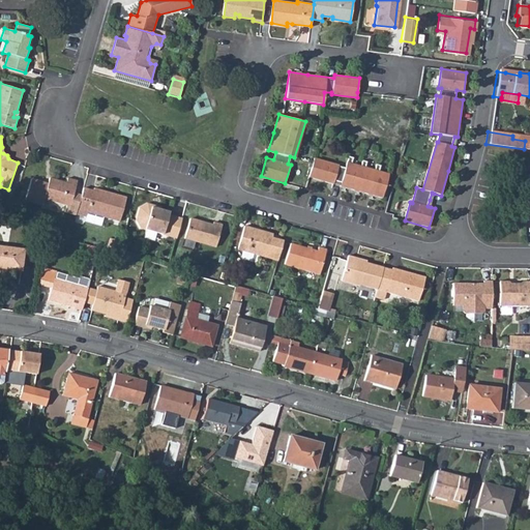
[(315,158),(310,177),(333,184),(334,182),(342,184),(342,186),(382,198),(389,174),(379,172),(381,166),(376,165),(375,170),(365,168),(367,162),(363,160),(361,167),(352,164),(354,157),(349,156),(346,169),(340,167),(340,166),(315,158)]
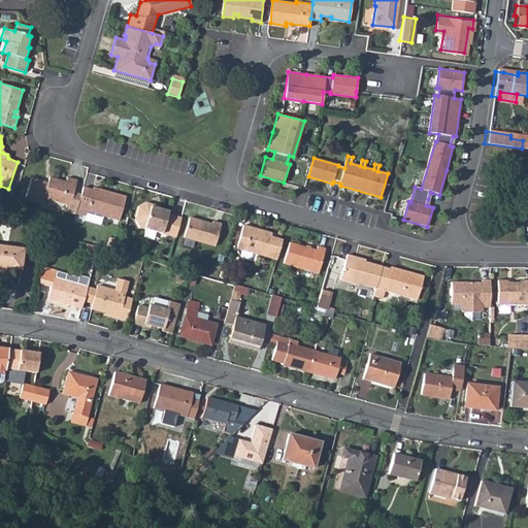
[(33,178),(27,199),(42,204),(44,198),(67,204),(65,209),(76,212),(81,194),(74,192),(77,180),(68,177),(66,182),(51,176),(48,183),(33,178)]
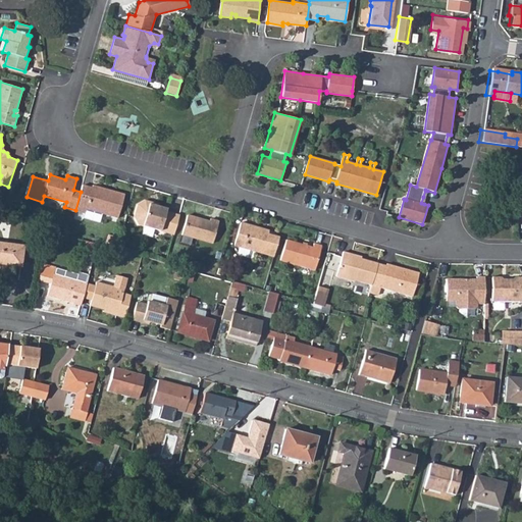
[(81,192),(75,210),(86,213),(88,208),(118,217),(125,195),(94,185),(93,188),(83,185),(81,192)]
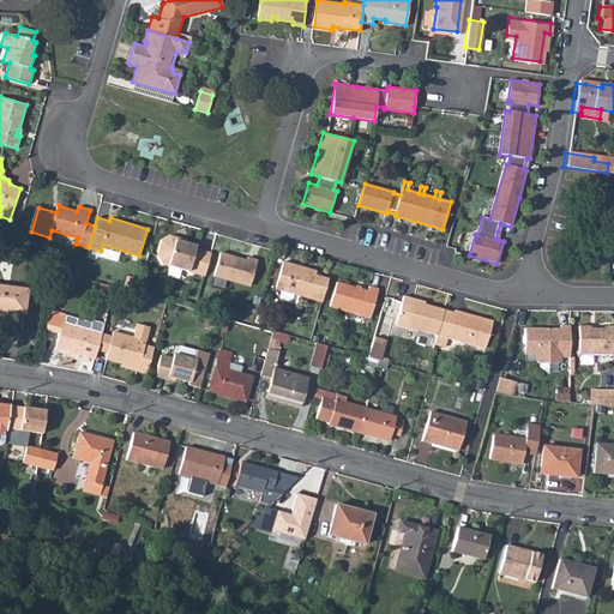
[(18,232),(14,242),(25,250),(30,235),(18,232)]
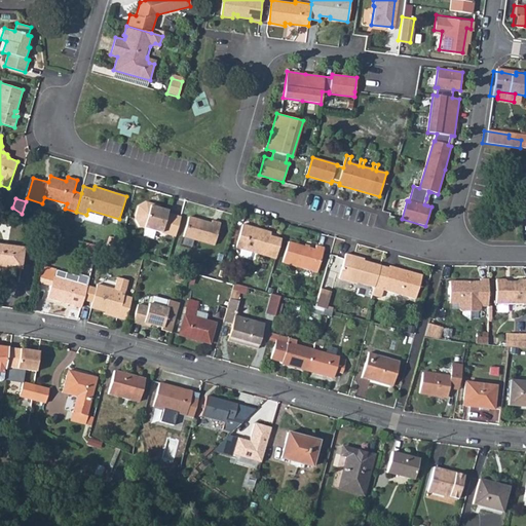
[(160,208),(152,205),(153,202),(148,201),(141,204),(137,217),(141,226),(176,236),(182,217),(168,213),(170,211),(160,208)]
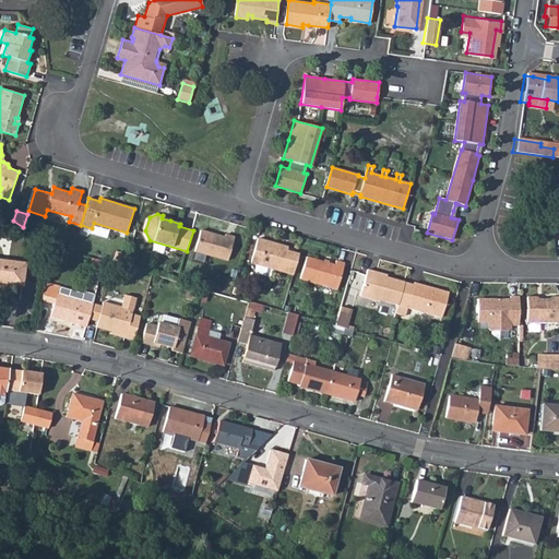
[(202,229),(195,250),(228,260),(235,237),(226,234),(225,237),(202,229)]
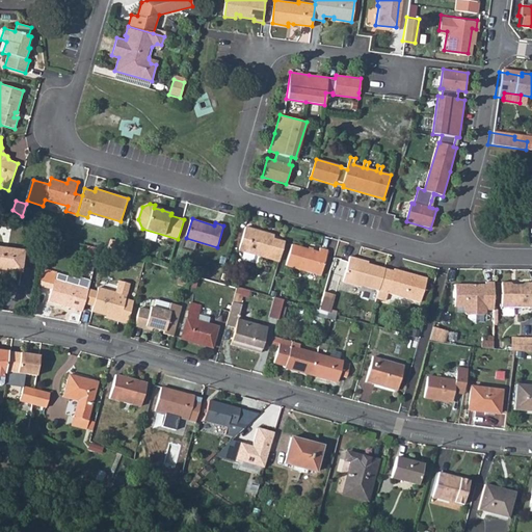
[(266,236),(259,235),(260,231),(246,227),(239,250),(260,256),(278,262),(285,242),(266,236)]
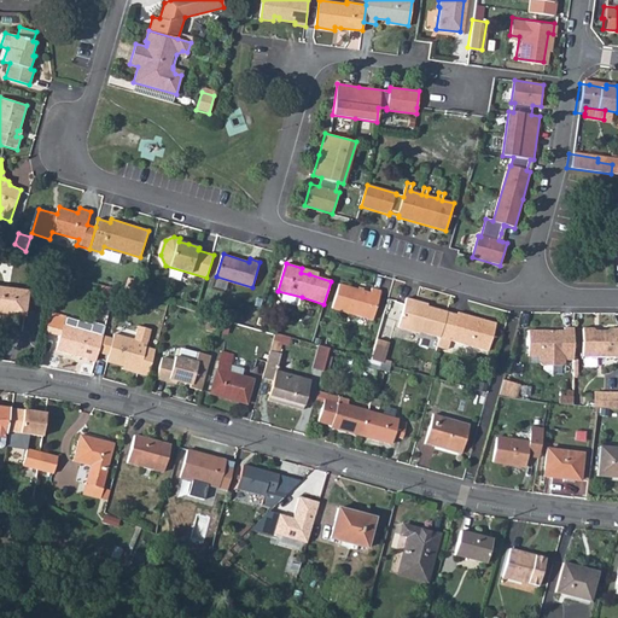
[(339,284),(333,309),(373,321),(380,291),(372,289),(371,293),(339,284)]
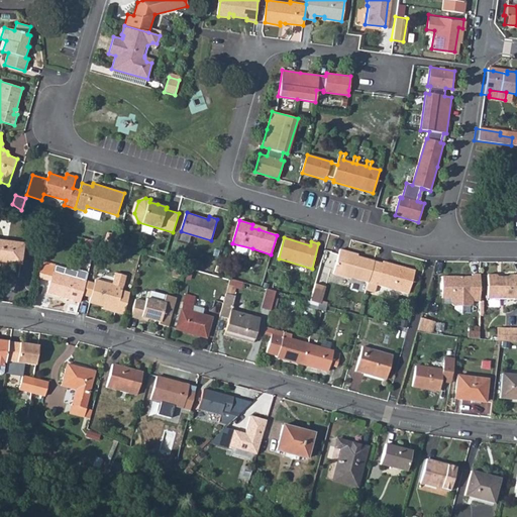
[(0,239),(0,261),(21,263),(23,243),(0,239)]
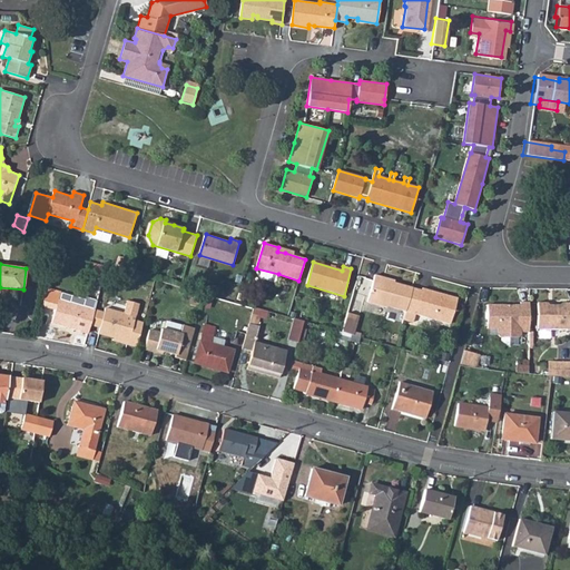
[(278,274),(262,269),(259,275),(261,278),(274,282),(276,281),(278,274)]
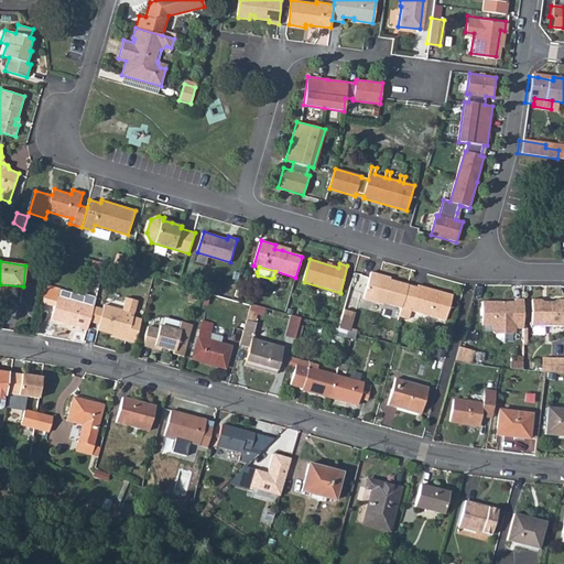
[(389,281),(390,279),(390,278),(371,272),(364,299),(383,304),(384,303),(402,307),(408,284),(394,281),(394,283),(389,281)]
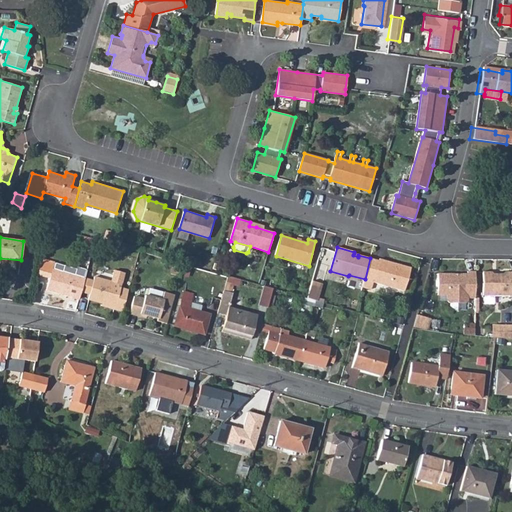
[(365,279),(362,286),(371,289),(373,282),(404,290),(410,267),(379,258),(378,260),(370,258),(365,279)]
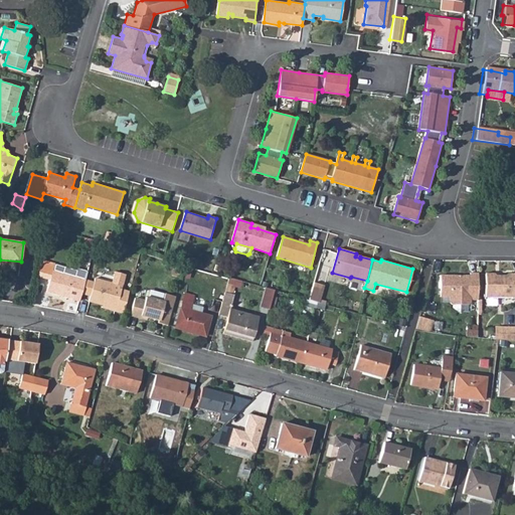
[(47,292),(78,300),(81,292),(84,280),(88,271),(77,268),(76,270),(41,261),(38,277),(49,280),(47,292)]
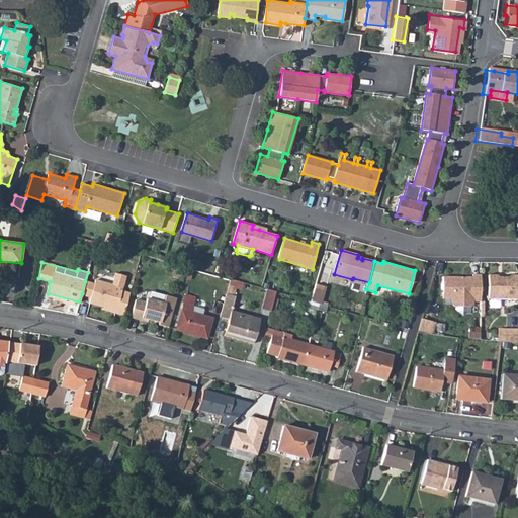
[(186,266),(179,264),(176,274),(183,276),(186,266)]
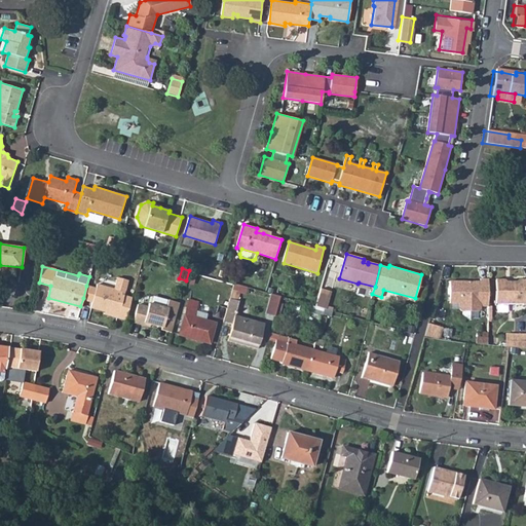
[(90,306),(104,310),(118,314),(117,316),(125,318),(132,297),(123,295),(127,279),(117,277),(114,289),(97,284),(96,288),(91,300),(90,306)]
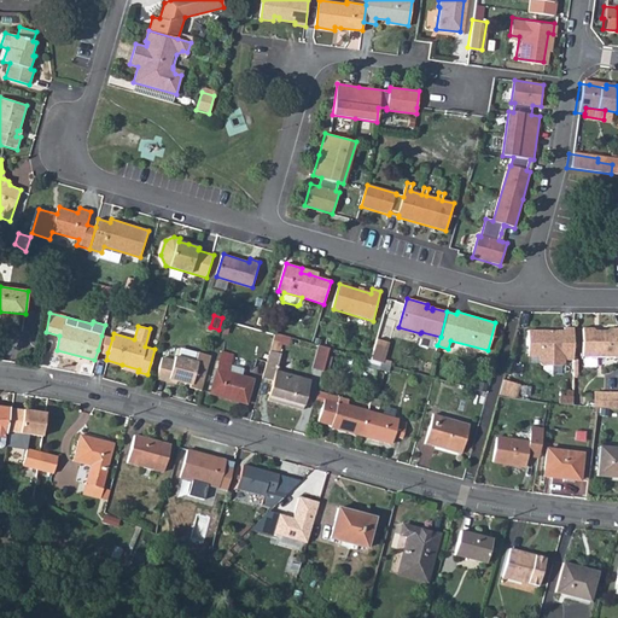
[(564,360),(573,360),(573,327),(565,327),(564,327),(564,331),(529,331),(528,355),(540,356),(540,362),(542,366),(560,366),(564,363),(564,360)]
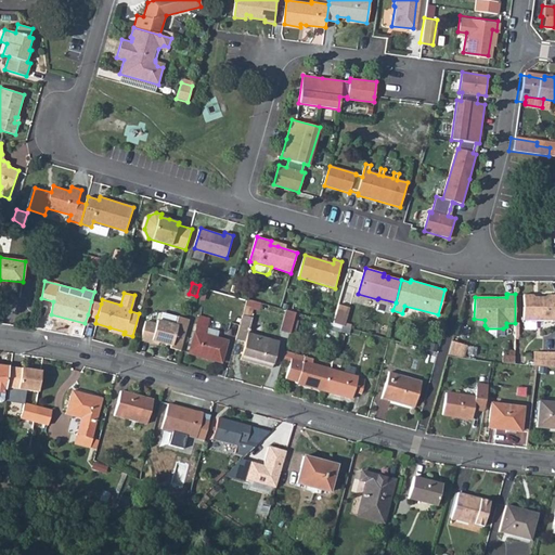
[(523,295),(523,321),(554,321),(554,295),(546,295),(544,297),(534,297),(531,295),(523,295)]
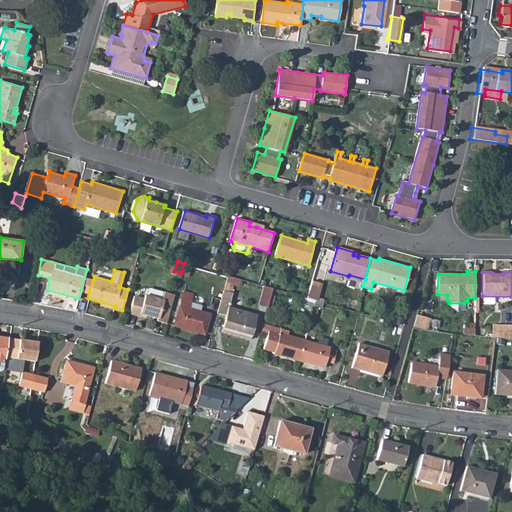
[(228,275),(223,293),(232,295),(236,278),(228,275)]
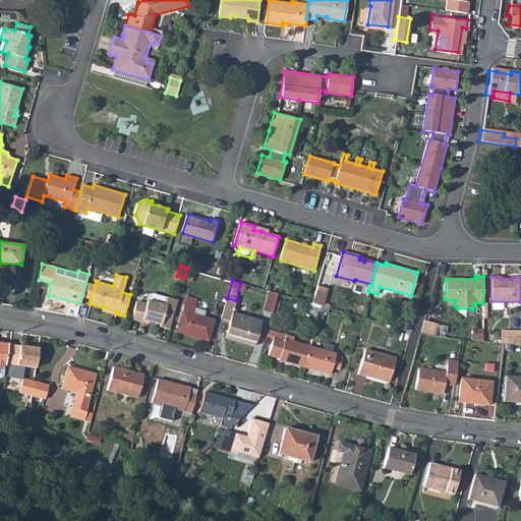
[(95,285),(85,283),(82,295),(91,297),(95,285)]
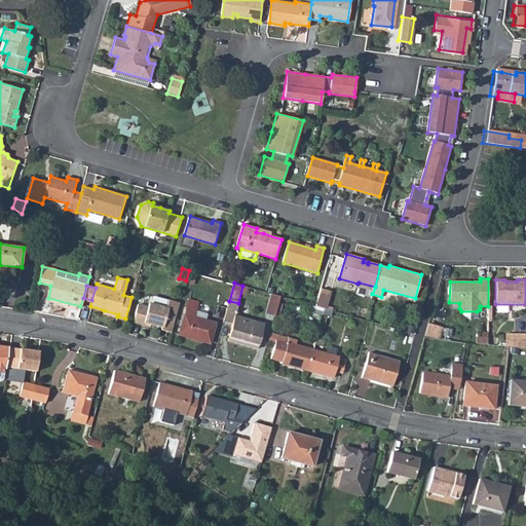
[(331,292),(321,289),(315,306),(325,308),(327,308),(331,292)]
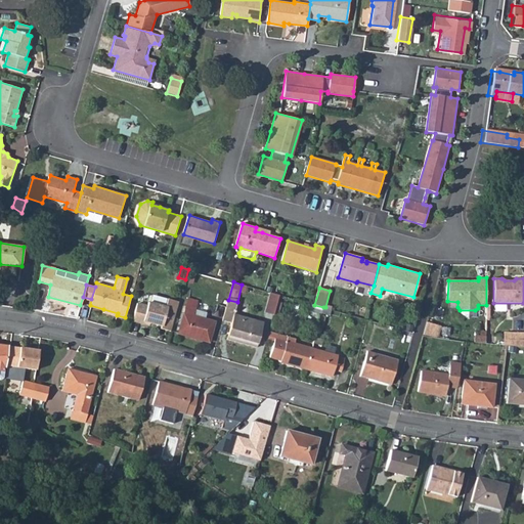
[(270,292),(264,311),(273,314),(278,295),(270,292)]
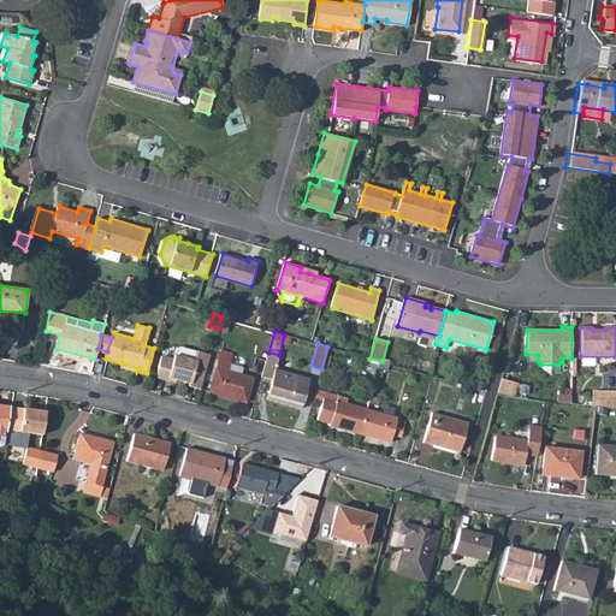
[(157,377),(169,379),(170,377),(176,378),(190,381),(189,385),(200,389),(211,354),(197,350),(195,360),(175,354),(173,359),(161,355),(157,377)]
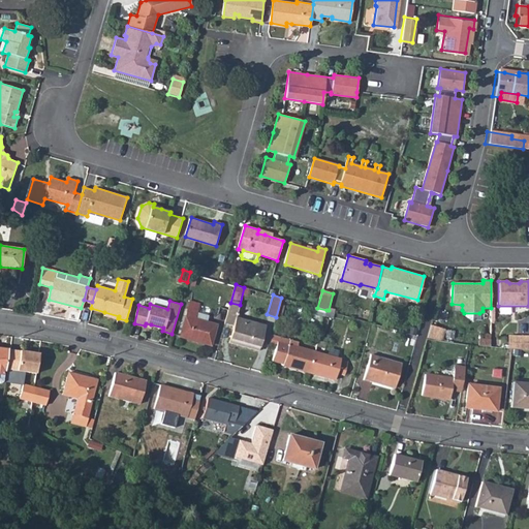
[(207,321),(195,318),(196,311),(199,304),(190,301),(180,336),(211,344),(216,324),(207,321)]
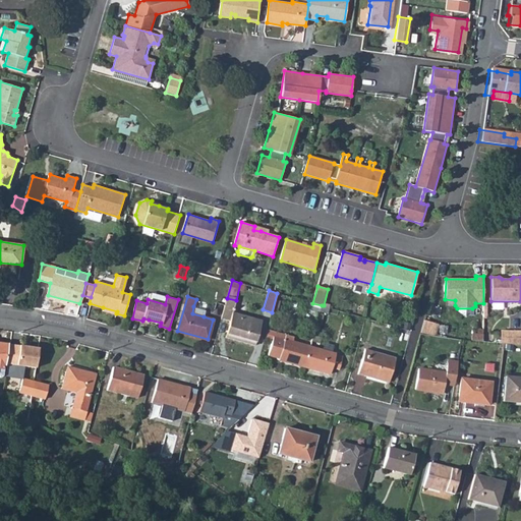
[(226,303),(222,319),(230,321),(225,336),(254,344),(261,321),(232,312),(236,300),(227,298),(226,303)]
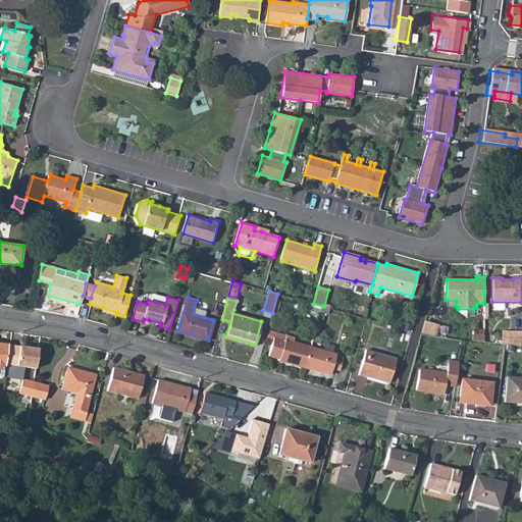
[(194,307),(193,314),(204,317),(206,311),(194,307)]
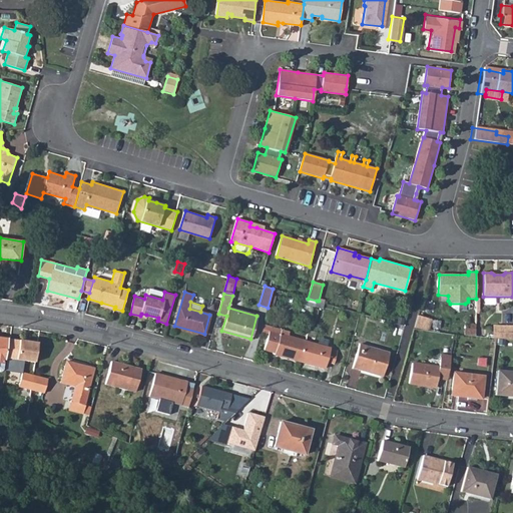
[(418,315),(415,327),(424,330),(428,318),(418,315)]
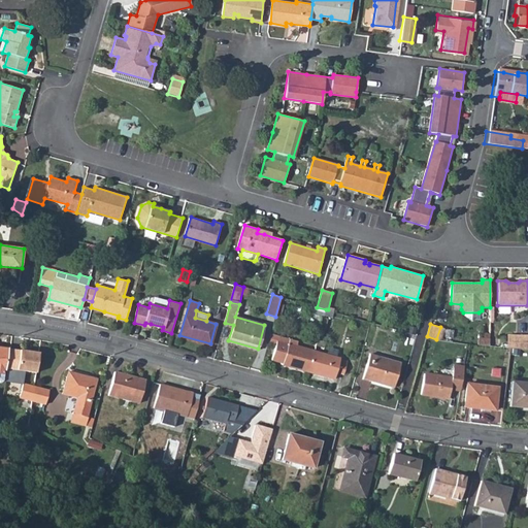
[(270,334),(268,343),(276,345),(272,361),(283,364),(283,365),(307,372),(314,351),(289,343),(290,339),(270,334)]
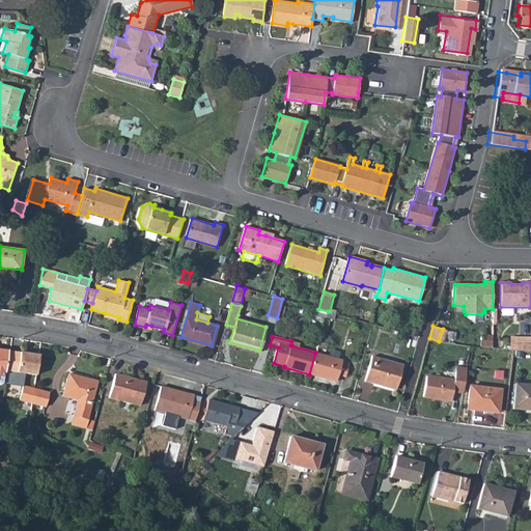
[(519,338),(510,338),(509,351),(513,351),(519,352),(519,338)]
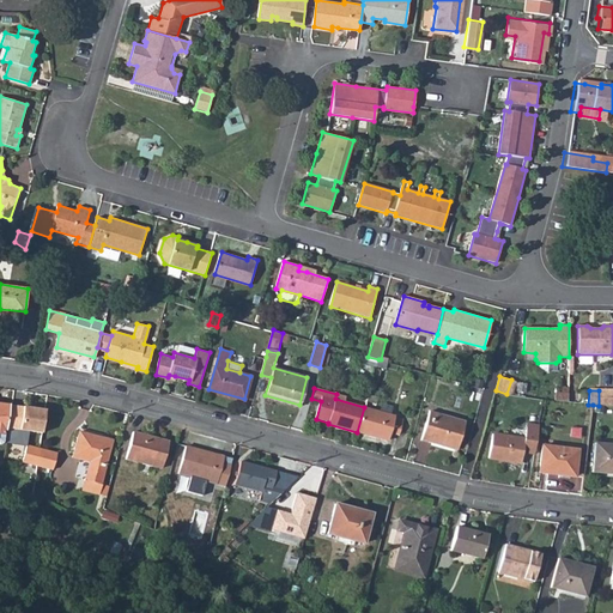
[(612,390),(599,390),(599,406),(612,406),(612,390)]
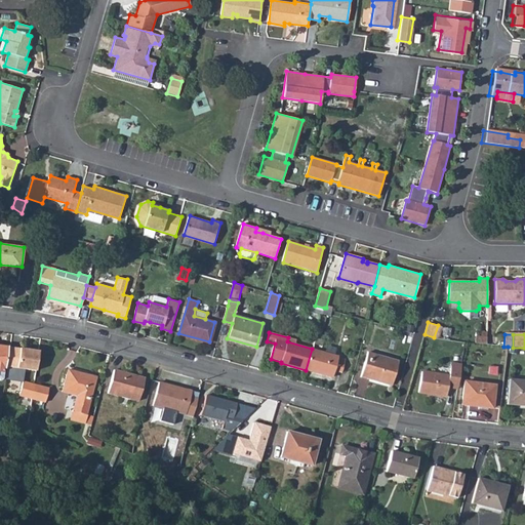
[(487,337),(475,335),(475,344),(486,345),(487,337)]
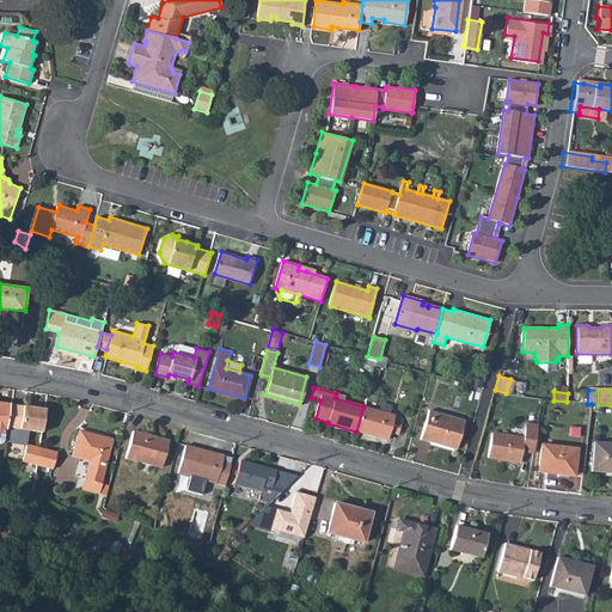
[(42,434),(46,411),(23,408),(11,405),(6,442),(25,444),(28,432),(42,434)]
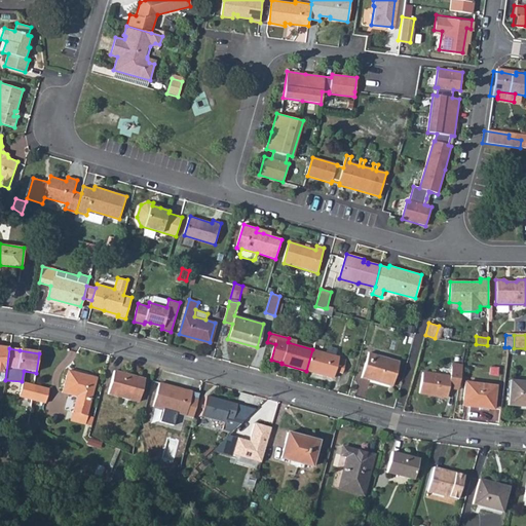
[(312,349),(306,371),(333,378),(334,370),(342,372),(345,359),(312,349)]
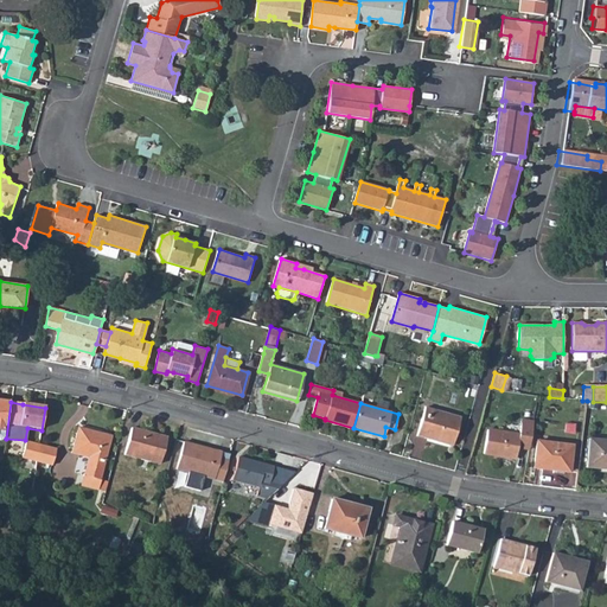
[(425,407),(416,434),(452,443),(460,417),(425,407)]
